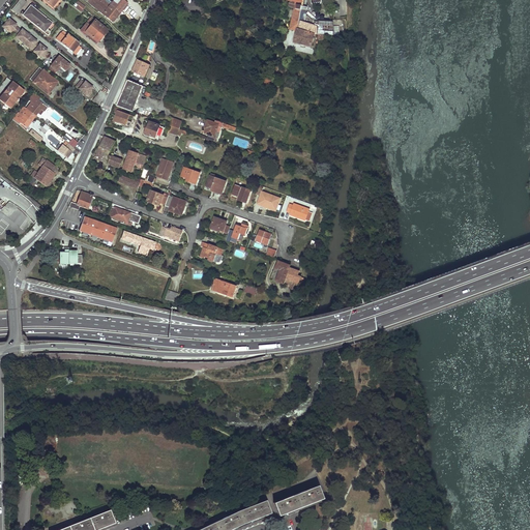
[(19,0),(11,10),(17,15),(26,2),(23,0),(19,0)]
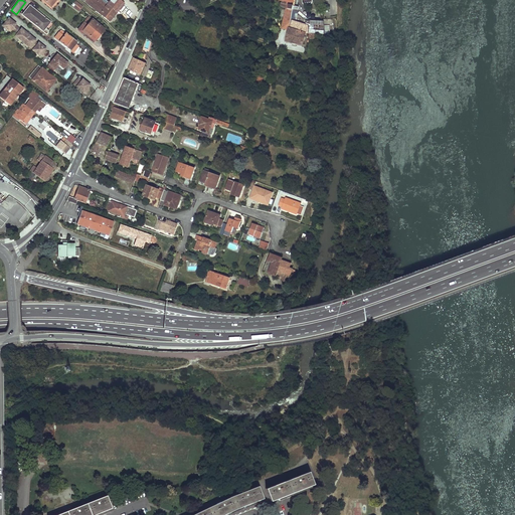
[(82,6),(74,0),(72,3),(75,5),(80,9),(82,6)]
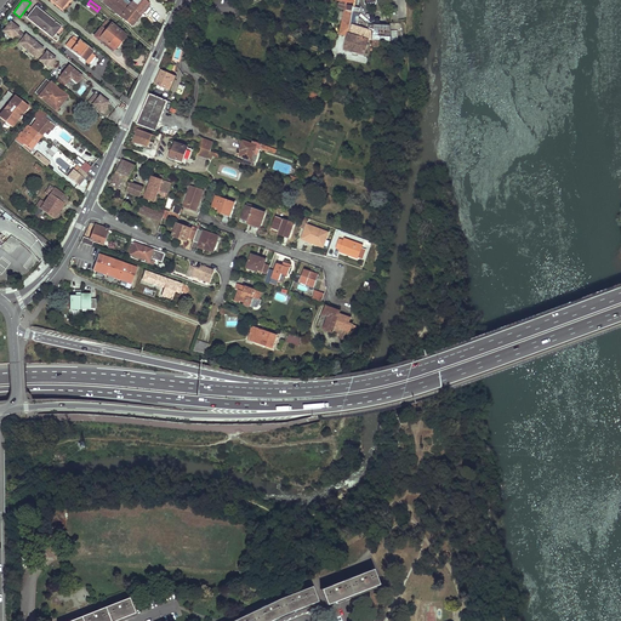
[(101,0),(101,1),(132,26),(141,15),(129,5),(126,9),(125,7),(126,4),(120,0),(101,0)]
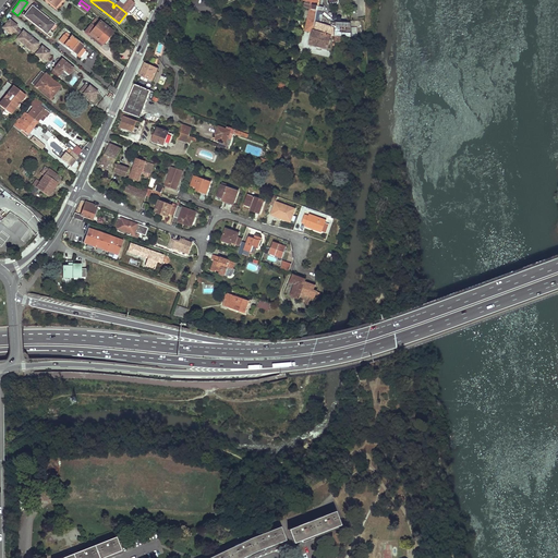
[(112,0),(117,3),(116,4),(126,13),(134,3),(129,0),(112,0)]
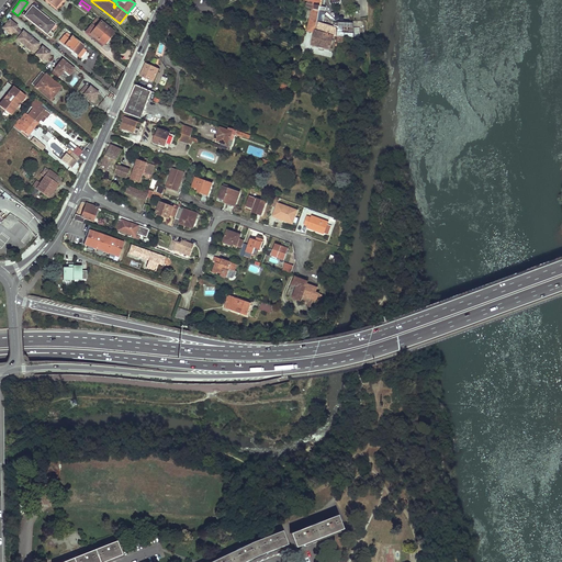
[(313,9),(318,10),(316,22),(318,22),(317,31),(334,35),(353,36),(352,23),(334,22),(325,14),(326,8),(322,7),(322,4),(322,0),(301,0),(308,1),(310,1),(308,4),(307,3),(306,7),(313,9)]
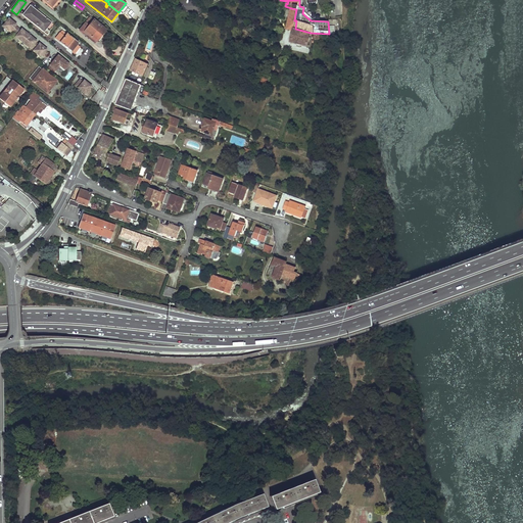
[(22,14),(39,28),(41,26),(44,29),(49,21),(30,5),(22,14)]
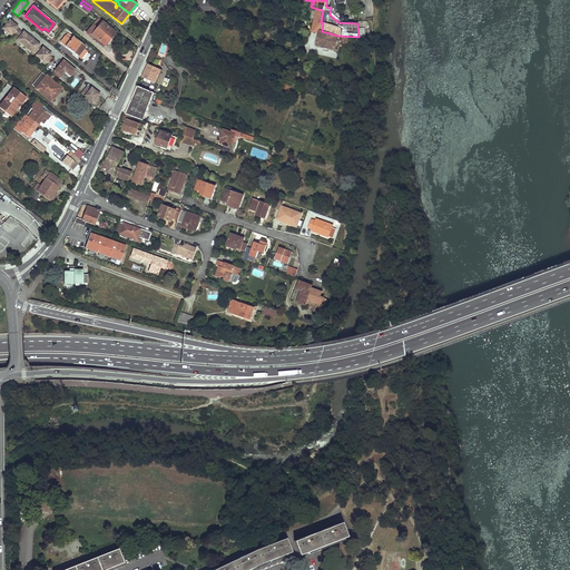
[(328,48),(335,50),(338,36),(322,31),(323,22),(321,22),(323,10),(317,9),(312,31),(320,33),(316,46),(324,48),(328,48)]
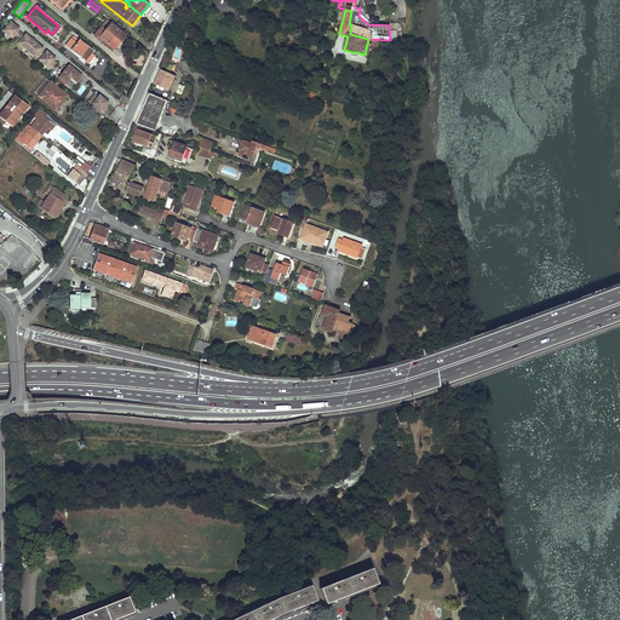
[(11,22),(4,30),(12,38),(13,36),(18,30),(19,29),(11,22)]
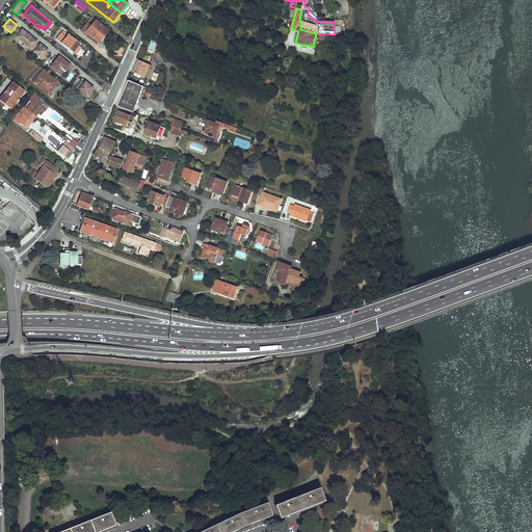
[(96,21),(90,27),(87,24),(81,31),(97,44),(99,41),(100,42),(101,41),(103,38),(102,37),(100,36),(103,33),(104,34),(107,30),(96,21)]
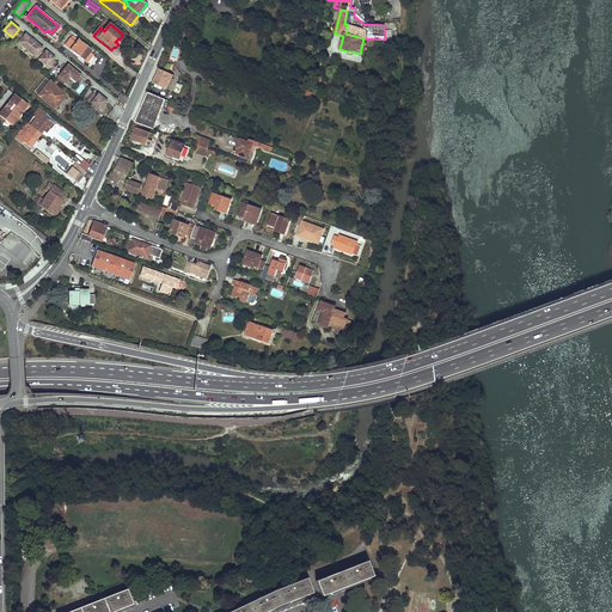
[(48,30),(46,32),(51,37),(60,26),(57,25),(51,34),(48,30)]
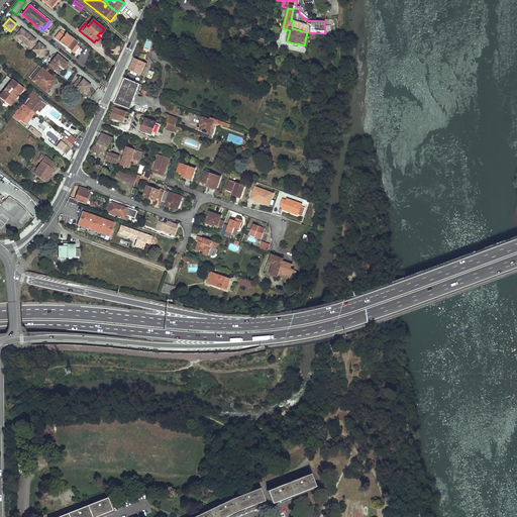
[(15,25),(11,30),(16,35),(21,29),(15,25)]
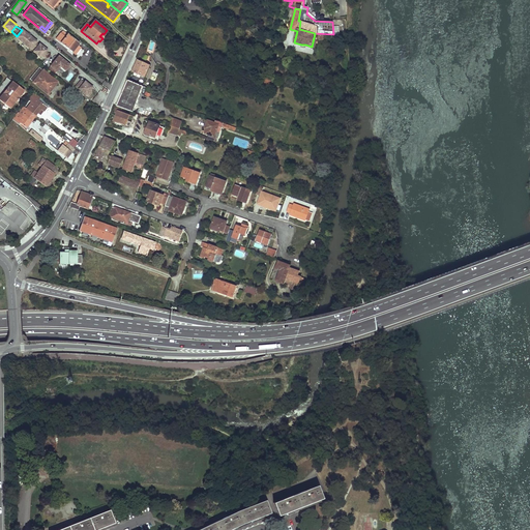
[(17,36),(16,37),(31,50),(31,49),(36,42),(36,41),(22,29),(22,30),(17,36)]
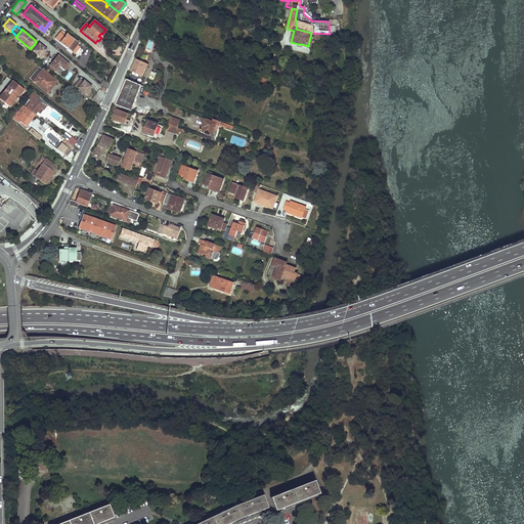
[(60,42),(75,54),(80,47),(77,45),(75,43),(77,41),(67,34),(64,37),(62,36),(59,33),(55,39),(59,43),(60,42)]
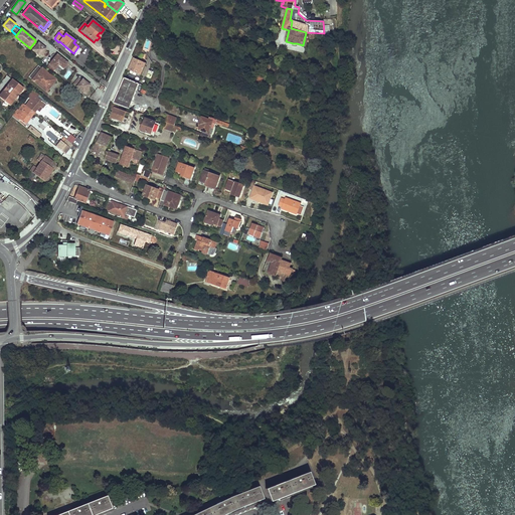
[(33,49),(33,50),(40,56),(41,55),(45,50),(46,49),(38,43),(33,49)]
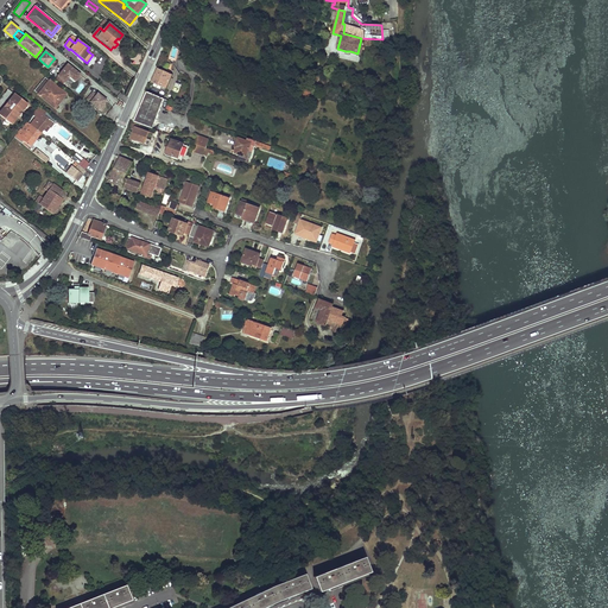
[(57,76),(64,82),(68,77),(68,78),(70,75),(76,80),(80,75),(68,65),(57,76)]
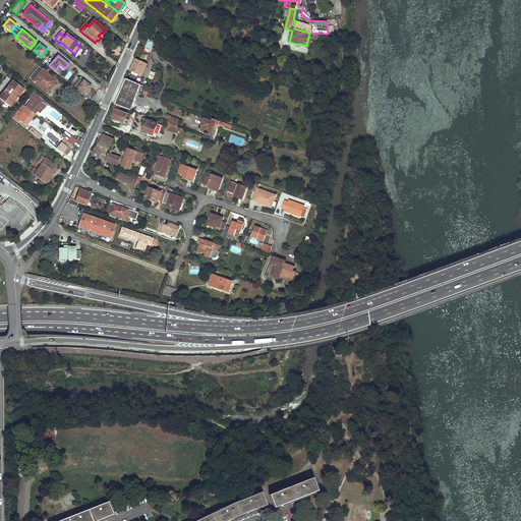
[(132,64),(129,72),(131,73),(132,71),(141,75),(147,63),(134,58),(132,64)]
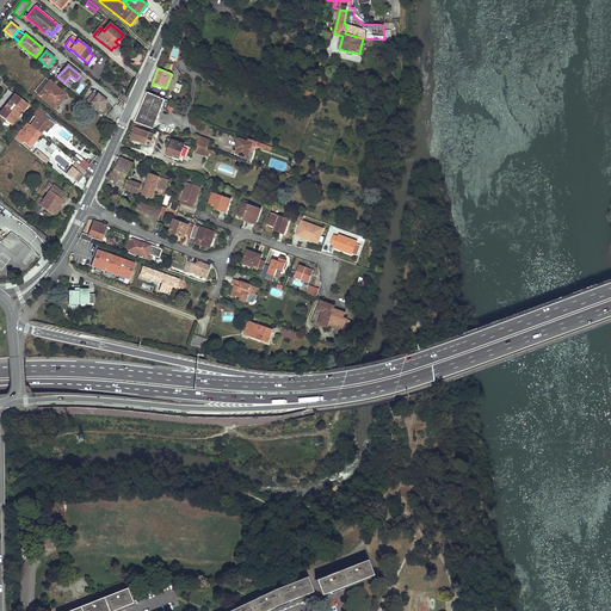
[(44,79),(35,91),(38,94),(38,96),(44,100),(45,98),(55,105),(60,98),(62,99),(67,94),(50,81),(49,81),(44,79)]
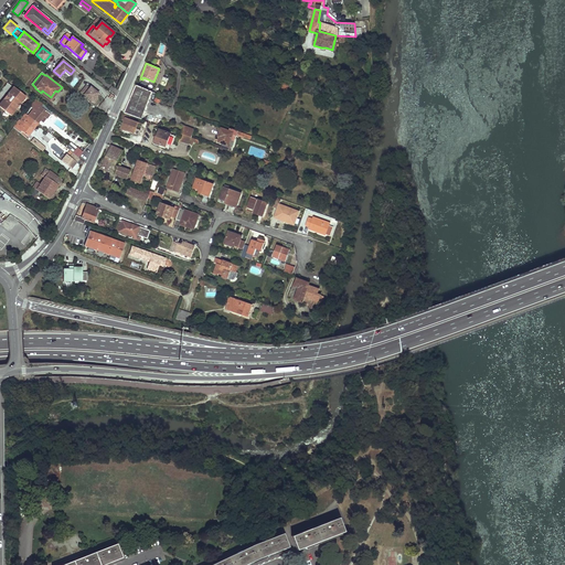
[(131,97),(125,113),(142,119),(152,92),(137,85),(131,97)]
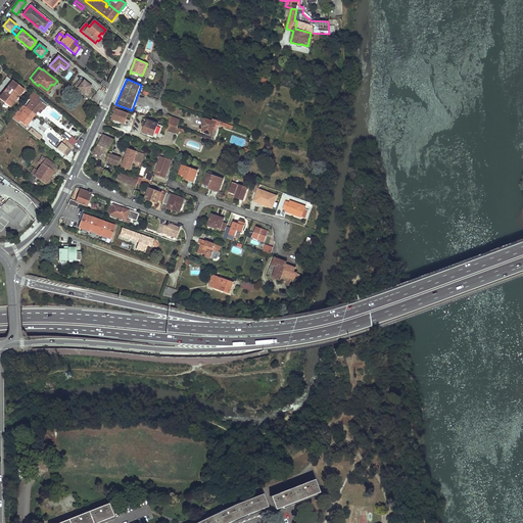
[(80,80),(75,86),(85,94),(90,88),(91,87),(84,81),(83,82),(80,80)]
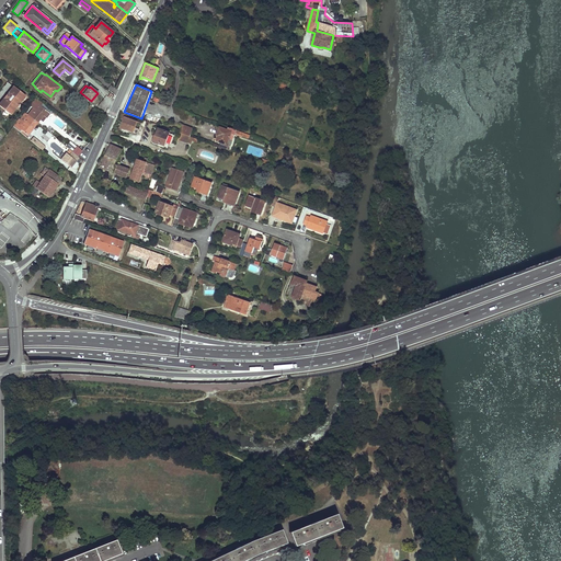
[(13,87),(0,102),(0,105),(11,115),(25,95),(13,87)]
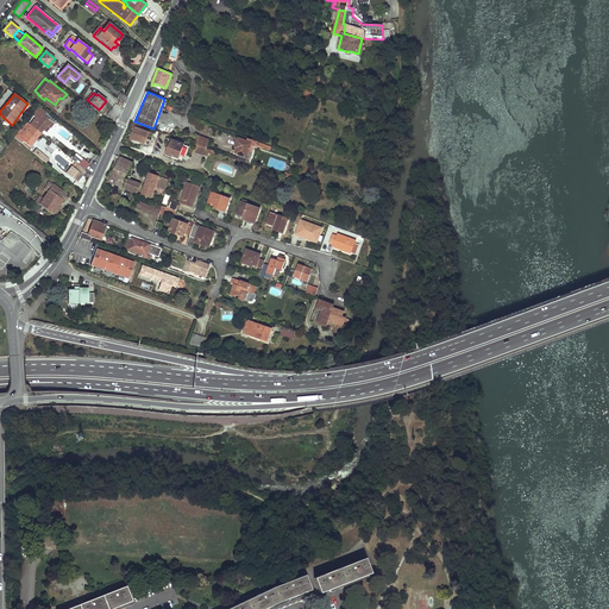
[(45,98),(44,100),(55,108),(62,99),(60,98),(55,105),(45,98)]
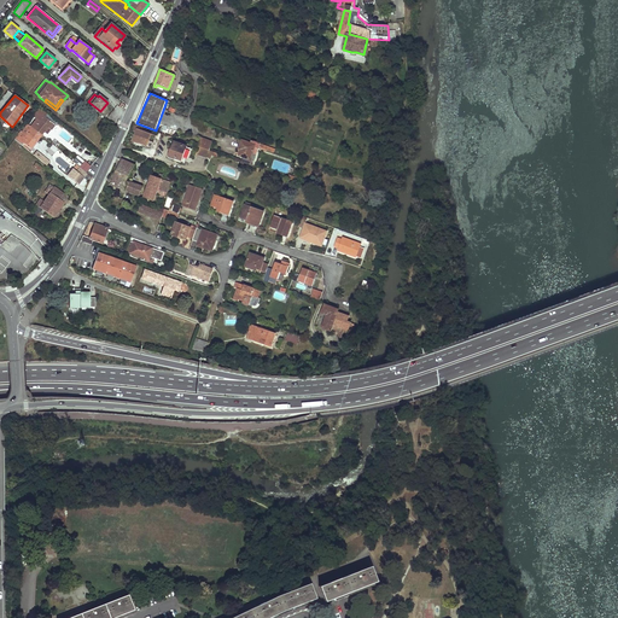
[(51,130),(57,122),(39,108),(33,116),(36,120),(30,127),(41,135),(47,127),(51,130)]
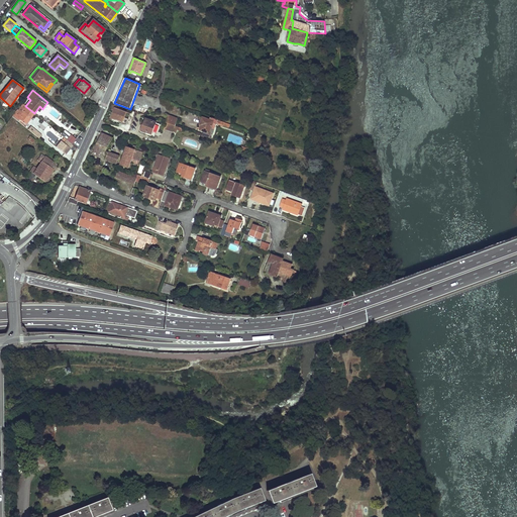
[(12,117),(18,122),(19,120),(25,124),(34,113),(25,106),(23,104),(18,111),(17,110),(12,117)]
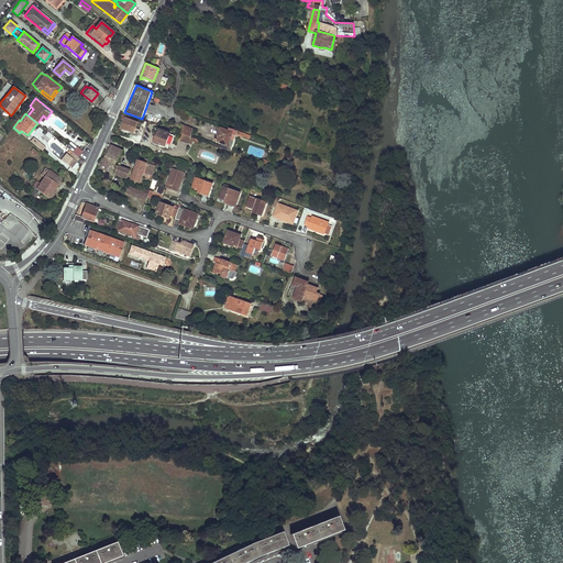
[(120,129),(136,134),(141,123),(125,118),(120,129)]
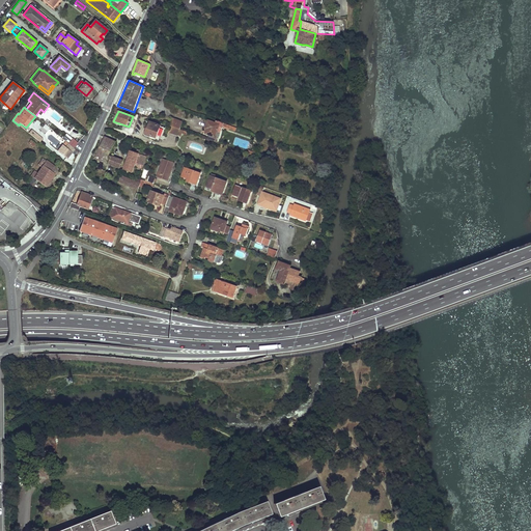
[(172,119),(170,126),(176,128),(179,129),(183,122),(182,122),(182,121),(173,118),(173,119),(172,119)]
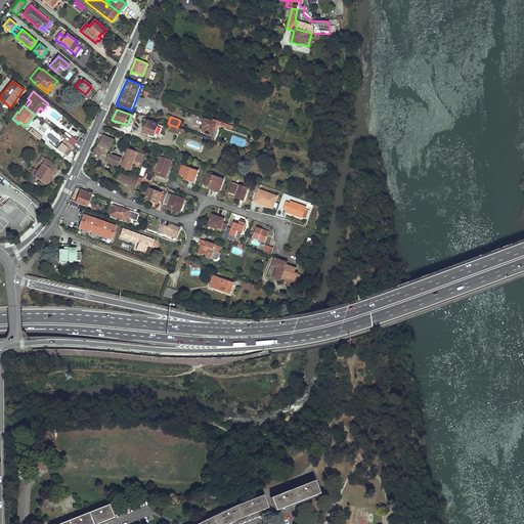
[(207,133),(205,137),(214,140),(221,122),(213,119),(212,121),(205,119),(204,122),(206,123),(205,125),(203,131),(207,133)]
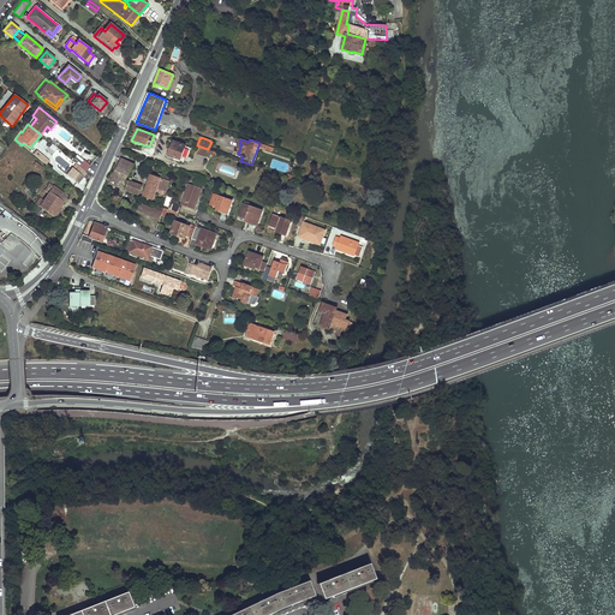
[(169,148),(166,157),(180,162),(186,147),(172,142),(171,144),(173,145),(172,149),(169,148)]
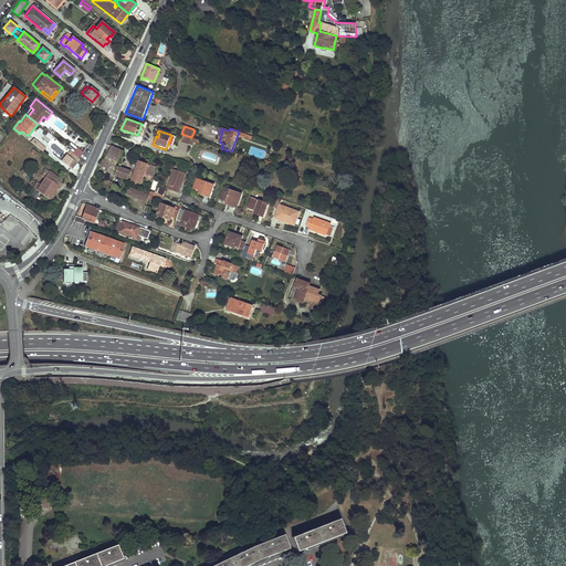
[(188,136),(181,134),(179,140),(186,143),(188,136)]
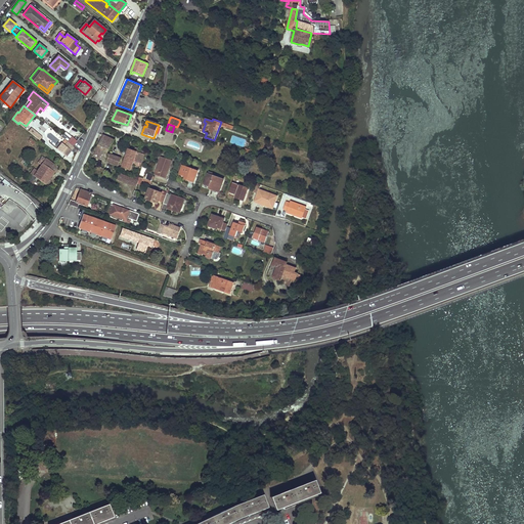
[(33,135),(39,140),(42,137),(36,132),(33,135)]
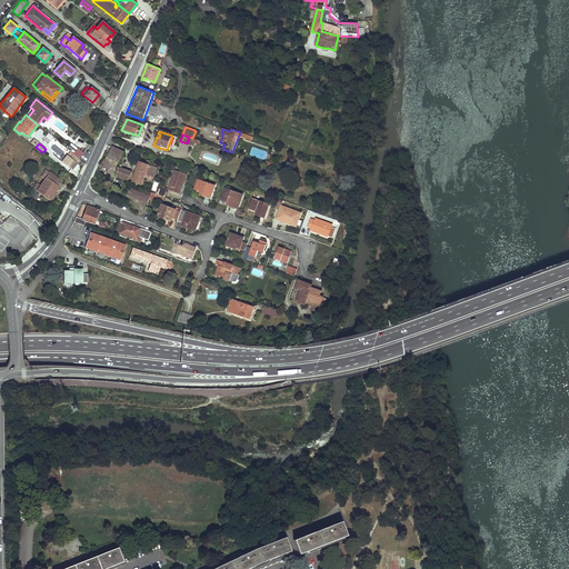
[(73,145),(69,150),(70,152),(79,159),(83,153),(73,145)]
